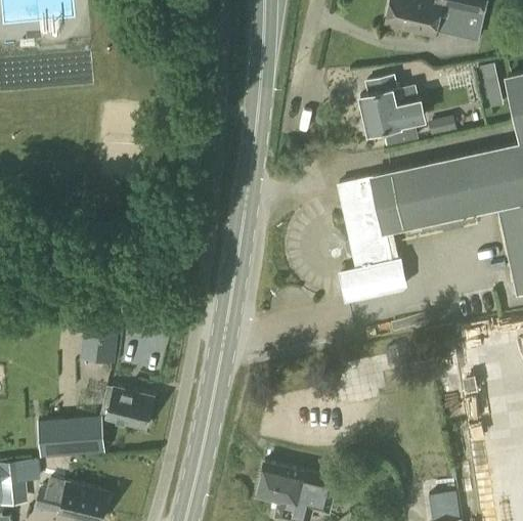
[(482,18),(486,0),(433,0),(433,1),(429,0),(389,0),(384,25),(407,31),(408,28),(416,30),(416,33),(433,36),(439,8),(482,18)]
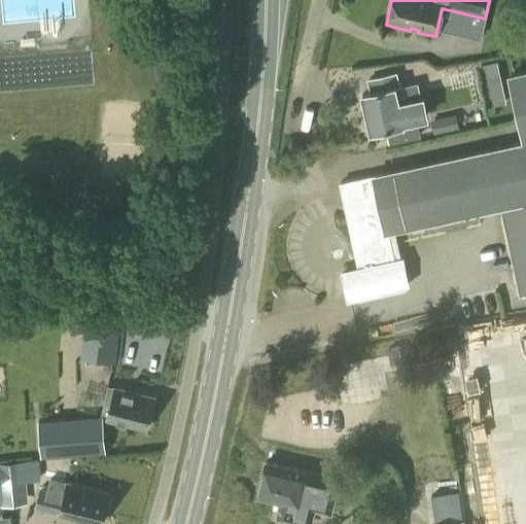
[(525,293),(525,74),(509,78),(523,145),(339,185),(351,243),(346,245),(348,255),(354,255),(357,272),(342,275),(347,302),(406,288),(392,231),(500,207),(520,294),(525,293)]
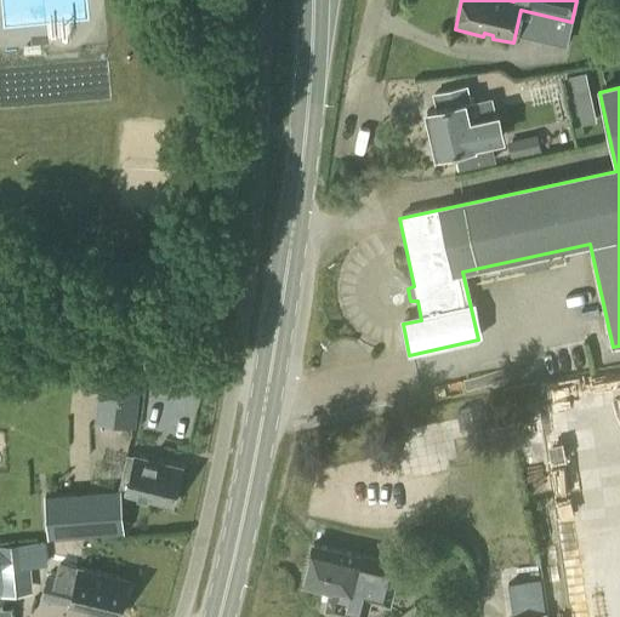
[(472,124),(465,91),(433,98),(436,113),(426,114),(436,158),(473,149),(473,147),(501,141),(496,119),(472,124)]
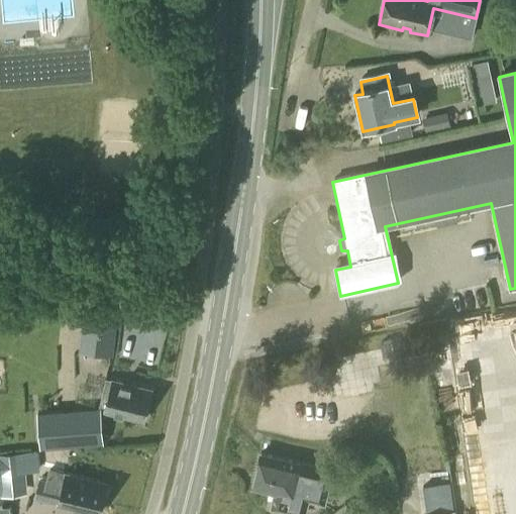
[(474,125),(472,114),(458,117),(457,114),(446,117),(446,115),(420,121),(421,125),(413,127),(415,138),(474,125)]
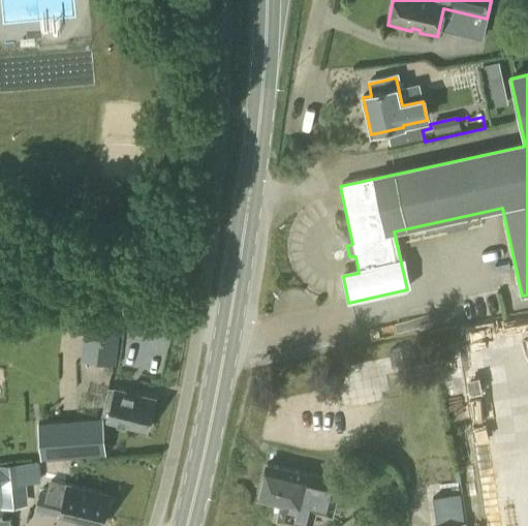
[(118,337),(83,333),(80,364),(114,368),(118,337)]
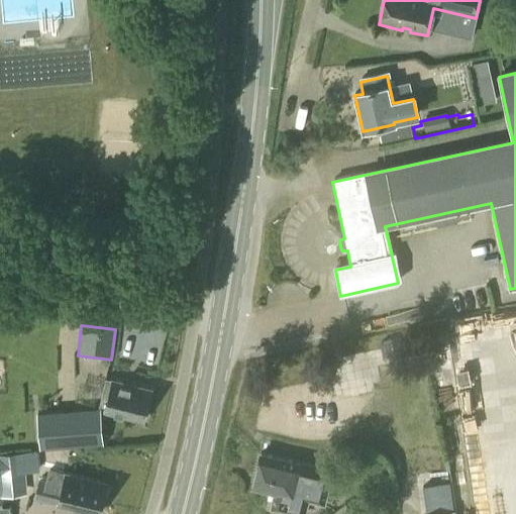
[(149,392),(110,382),(110,383),(105,382),(98,409),(103,410),(103,413),(142,423),(149,392)]
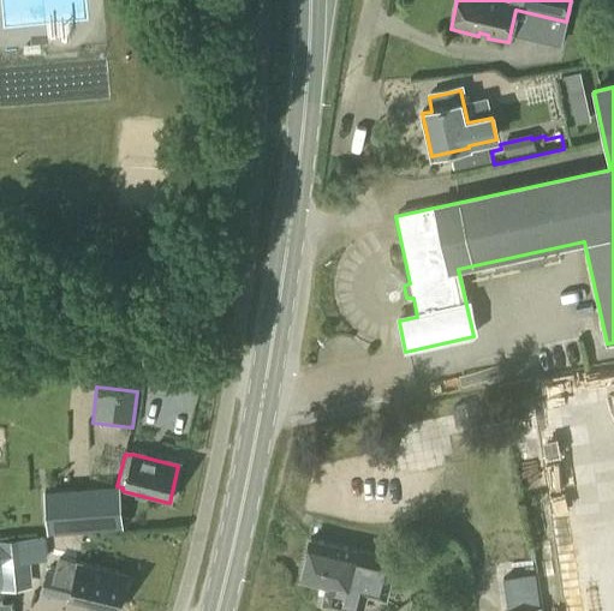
[(47,539),(123,533),(120,490),(45,496),(47,539)]
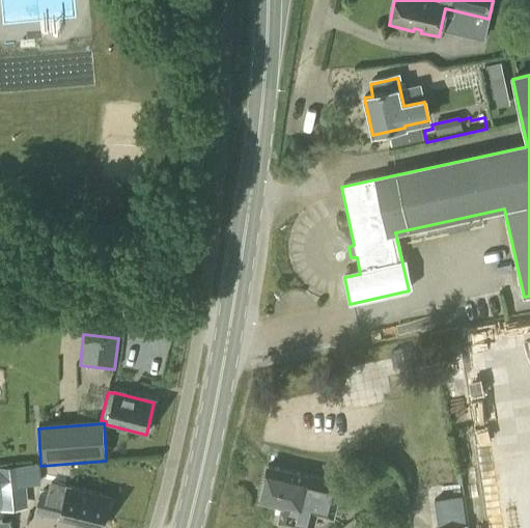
[(24,501),(22,476),(30,475),(29,467),(0,469),(0,503),(24,501)]
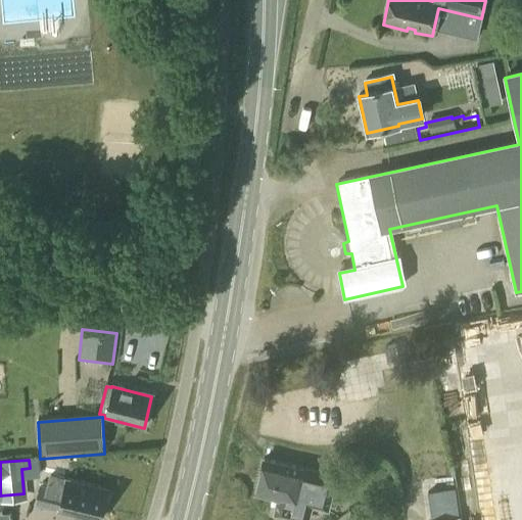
[(326,514),(329,499),(334,479),(300,471),(263,461),(254,494),(276,500),(271,518),(276,519),(309,519),(312,511),(326,514)]
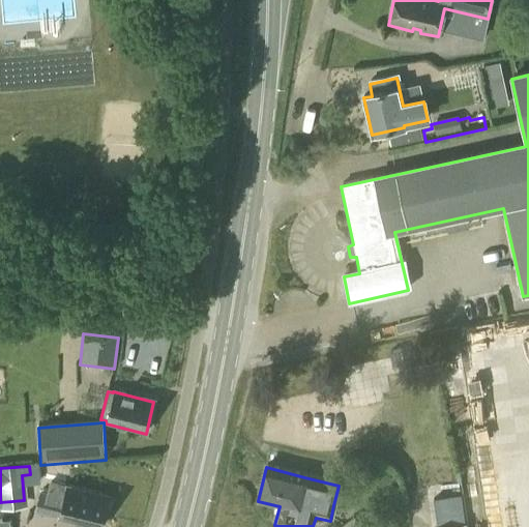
[(65,488),(50,485),(47,496),(40,495),(35,514),(58,519),(58,520),(86,526),(100,526),(108,498),(66,488),(65,488)]
